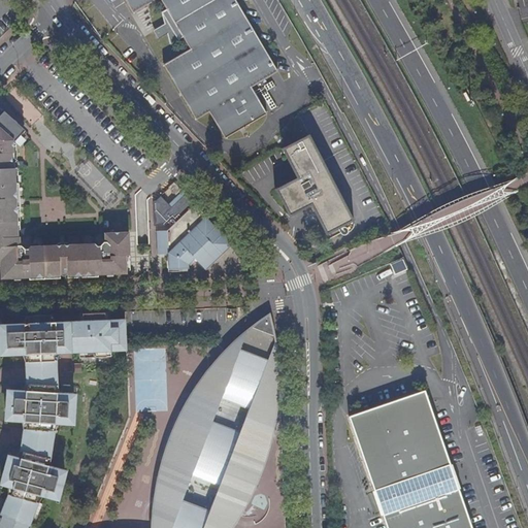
[(126,0),(134,13),(156,0),(162,0),(168,9),(162,12),(165,24),(166,26),(167,25),(170,32),(168,33),(168,35),(171,45),(185,37),(191,50),(164,65),(196,120),(210,111),(226,138),(267,114),(252,87),(278,71),(235,0),(126,0)]
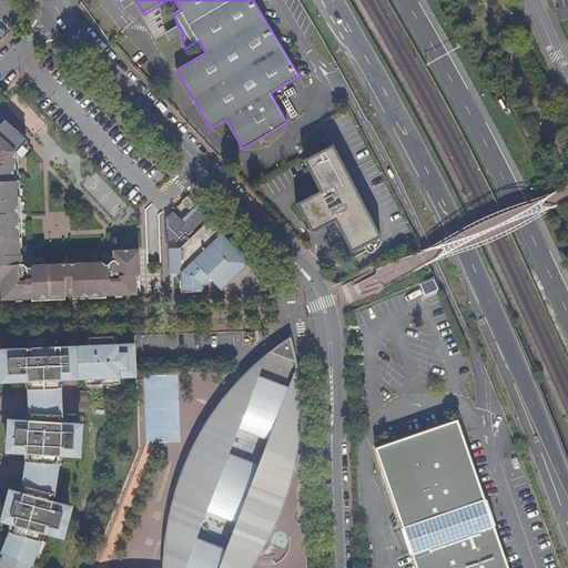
[(567,0),(547,0),(559,26),(567,23),(567,0)]
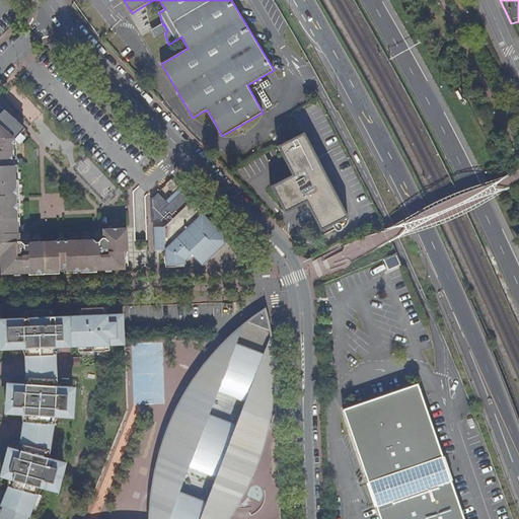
[(167,31),(164,24),(163,25),(162,23),(155,27),(161,36),(165,34),(165,32),(167,31)]
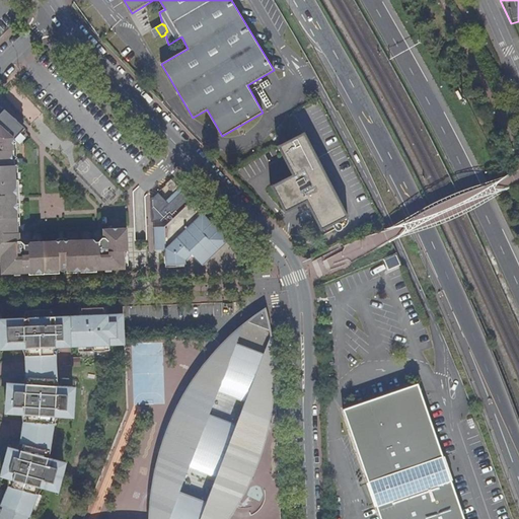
[(0,263),(1,275),(34,274),(38,276),(44,276),(44,270),(51,270),(52,271),(53,271),(53,273),(72,272),(74,274),(87,273),(89,271),(124,270),(124,251),(128,251),(127,228),(102,230),(103,238),(101,238),(98,241),(98,244),(95,244),(95,241),(93,240),(67,240),(65,242),(64,241),(59,241),(57,243),(55,241),(28,242),(26,244),(27,247),(24,247),(23,244),(20,242),(17,241),(16,219),(19,218),(18,203),(16,203),(16,195),(18,196),(17,180),(15,180),(14,161),(11,158),(13,155),(13,144),(10,143),(23,128),(5,110),(0,116),(0,263)]
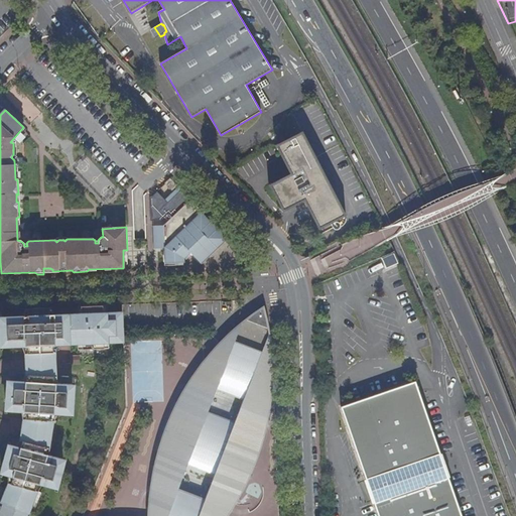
[(275,146),(290,173),(284,177),(297,205),(304,201),(318,230),(347,217),(302,131),(275,146)]
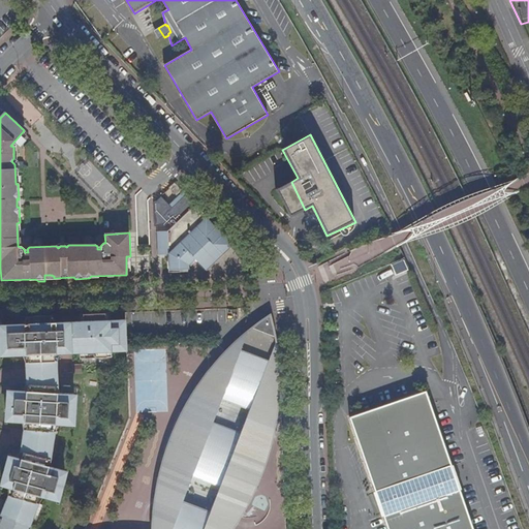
[(290,217),(305,210),(291,182),(276,190),(290,217)]
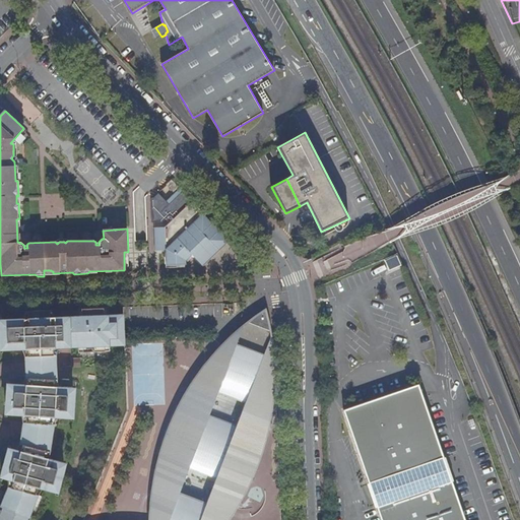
[(172,180),(167,185),(173,193),(178,188),(172,180)]
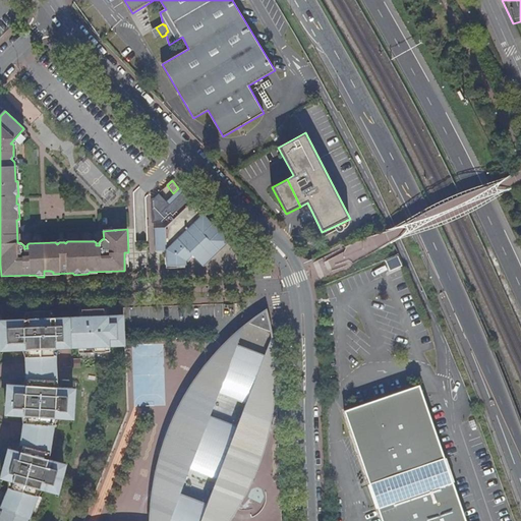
[(164,210),(153,198),(151,200),(152,223),(162,223),(169,216),(173,220),(166,228),(155,228),(156,250),(167,250),(167,253),(165,253),(166,269),(184,268),(184,262),(191,254),(204,267),(230,241),(179,189),(174,194),(177,197),(169,205),(164,210)]
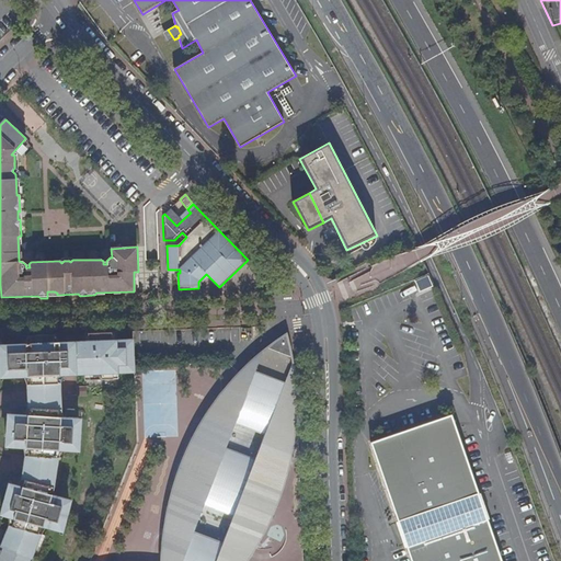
[(170,208),(164,214),(176,226),(182,220),(170,208)]
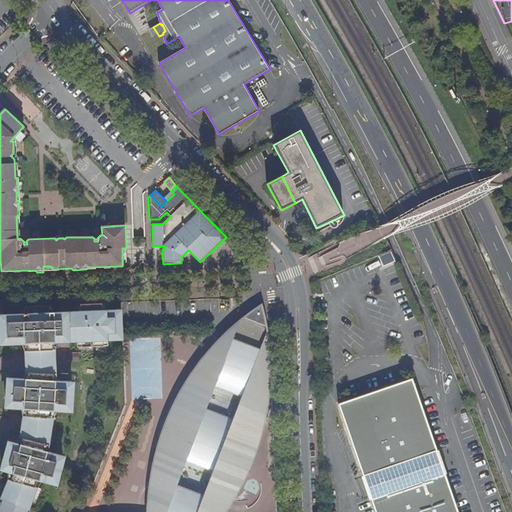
[(390,251),(378,256),(383,266),(395,260),(390,251)]
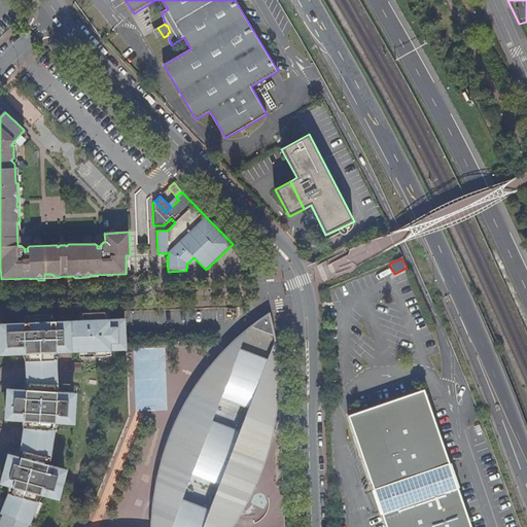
[(0,330),(0,347),(2,347),(2,355),(23,354),(27,354),(28,360),(25,360),(25,369),(57,367),(57,359),(54,359),(54,352),(59,352),(64,352),(64,350),(71,350),(71,352),(79,352),(79,356),(110,355),(110,350),(126,350),(125,340),(125,318),(109,319),(109,312),(78,313),(77,320),(70,320),(70,323),(64,324),(64,320),(55,321),(55,314),(23,315),(23,322),(1,323),(0,330)]
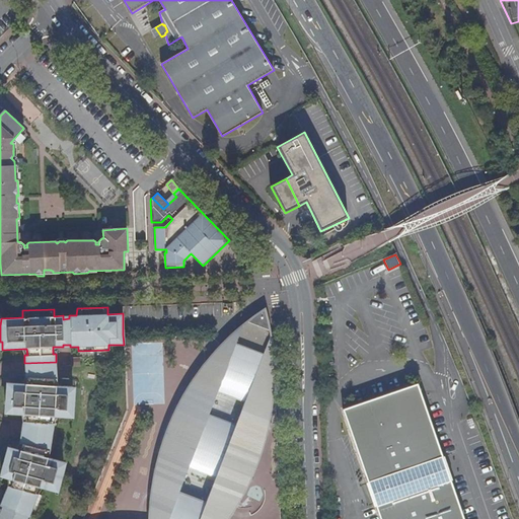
[(149,517),(148,518),(227,518),(231,514),(242,496),(250,477),(236,470),(238,463),(231,460),(235,448),(243,451),(246,443),(262,449),(266,436),(269,423),(273,399),(274,376),(274,364),(269,326),(265,309),(244,323),(230,336),(222,344),(211,356),(199,370),(188,386),(177,404),(201,416),(183,460),(159,454),(153,479),(150,501),(149,517)]
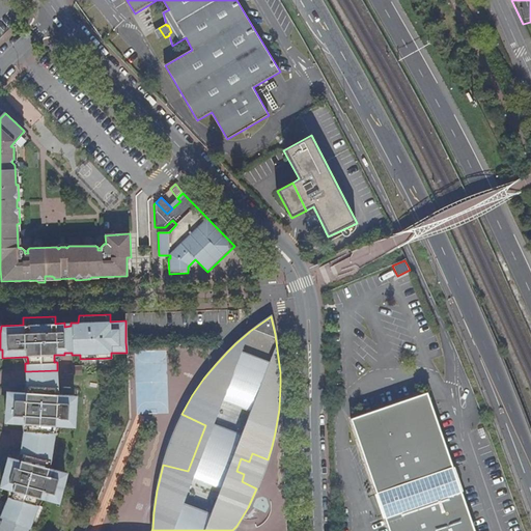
[(73,374),(83,373),(82,365),(72,366),(73,374)]
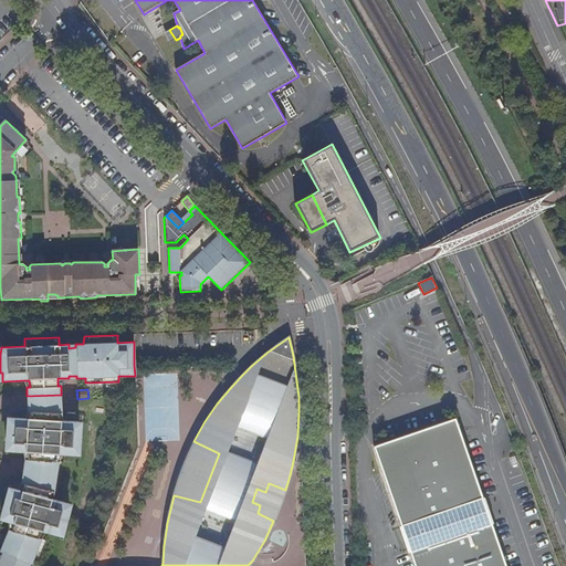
[(61,395),(27,396),(27,404),(61,405),(61,395)]
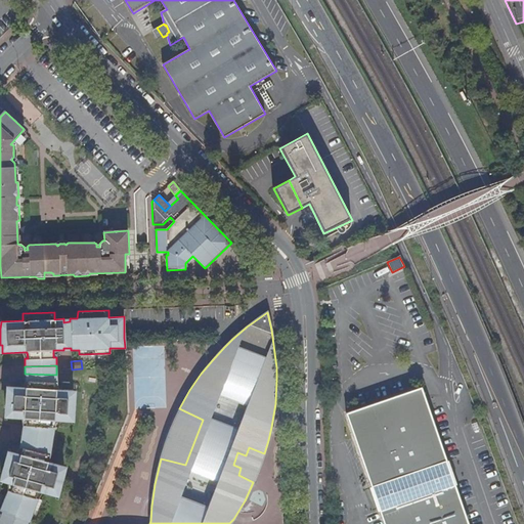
[(2,505),(0,509),(0,510),(30,522),(38,498),(35,497),(38,491),(42,492),(56,496),(57,488),(60,489),(64,474),(62,473),(63,466),(50,463),(45,462),(47,455),(50,455),(53,428),(51,427),(51,420),(55,421),(72,422),(72,413),(74,413),(75,398),(73,398),(74,390),(58,389),(53,390),(54,383),(56,383),(56,375),(25,374),(26,381),(29,381),(28,388),(25,388),(8,387),(8,394),(6,394),(5,409),(7,409),(7,418),(22,419),(27,419),(27,426),(23,426),(22,433),(27,433),(26,440),(20,439),(19,447),(23,447),(20,454),(16,453),(10,451),(8,459),(5,459),(1,474),(3,474),(1,482),(8,483),(12,484),(10,491),(7,490),(2,505)]
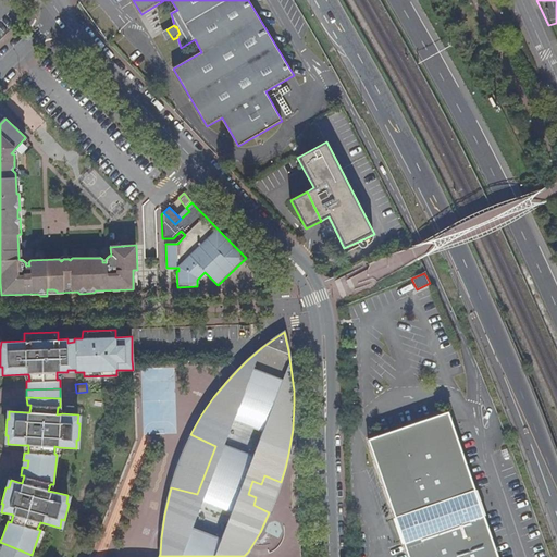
[(408,556),(496,556),(463,459),(447,413),(369,440),(383,481),(408,556)]
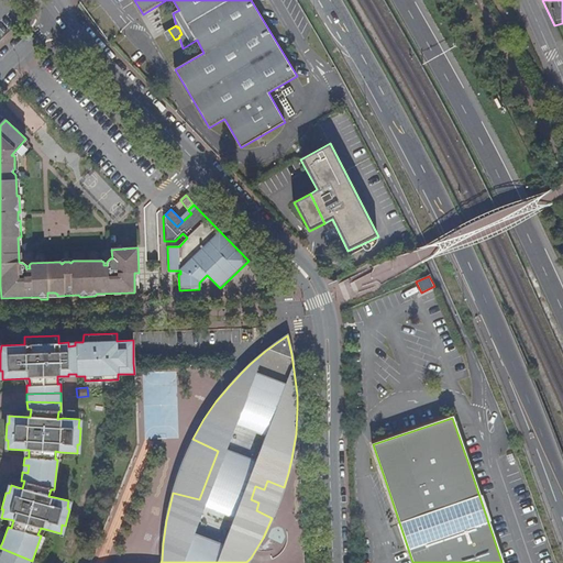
[(177,475),(173,493),(199,499),(218,451),(192,439),(186,453),(180,467),(177,475)]
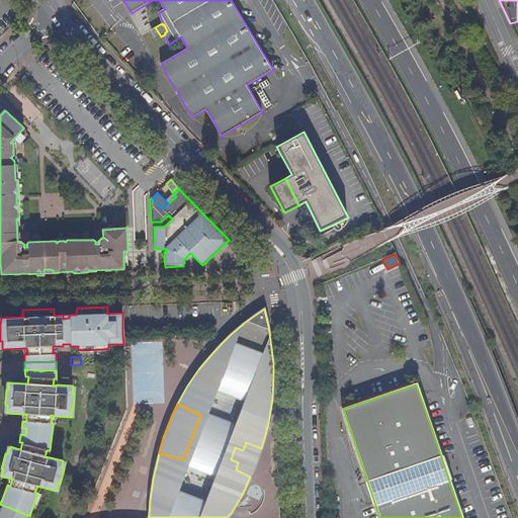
[(250,477),(261,448),(246,442),(243,450),(235,447),(231,459),(238,462),(236,469),(250,477)]
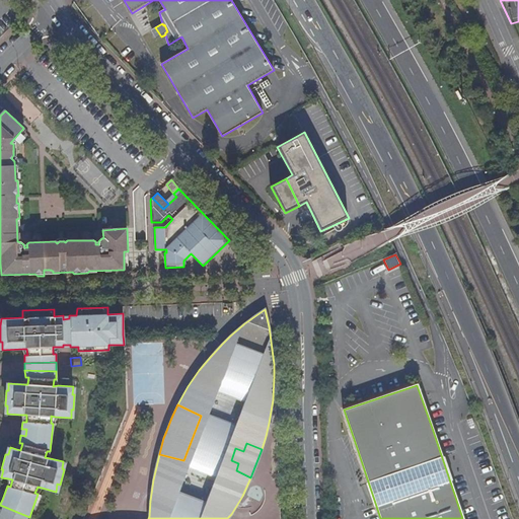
[(28,518),(29,517),(0,505),(0,518),(28,518)]
